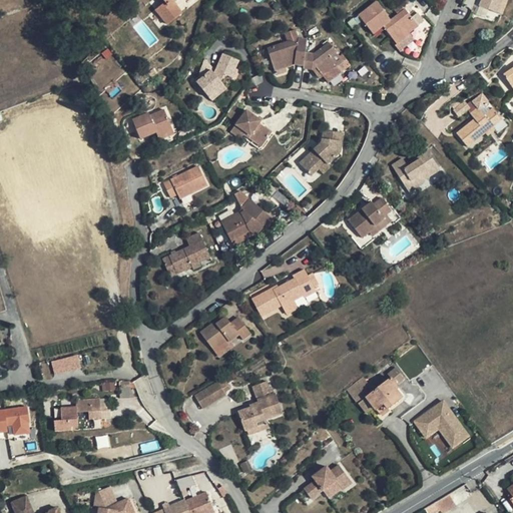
[(162,0),(164,2),(155,10),(167,25),(177,16),(168,5),(173,0),(162,0)]
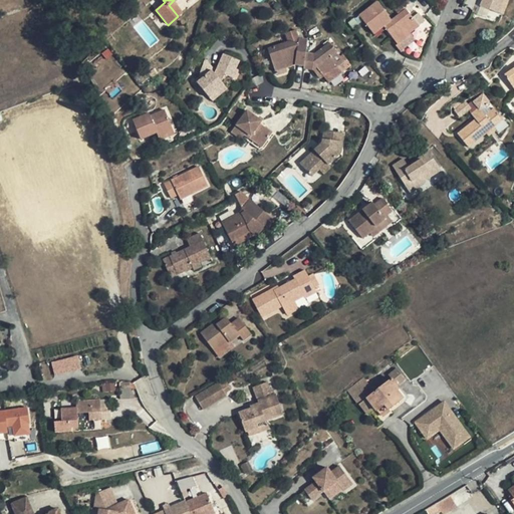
[(483,0),(481,6),(500,13),(504,0),(483,0)]
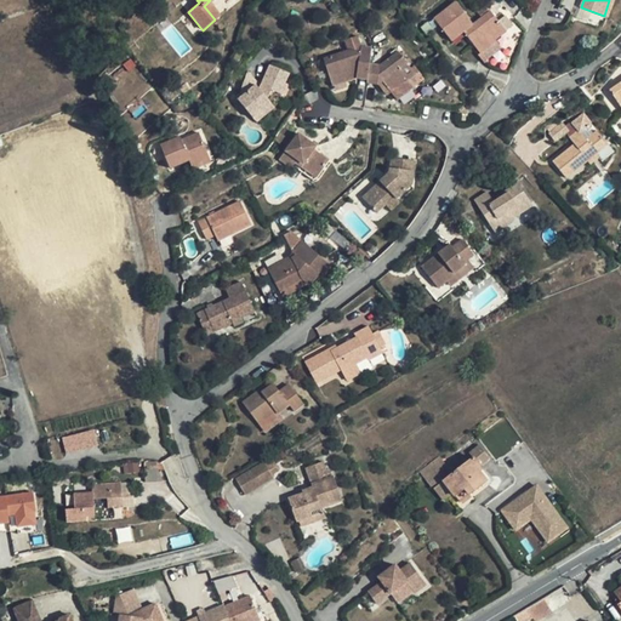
[(615,0),(609,0),(604,16),(609,18),(615,0)]
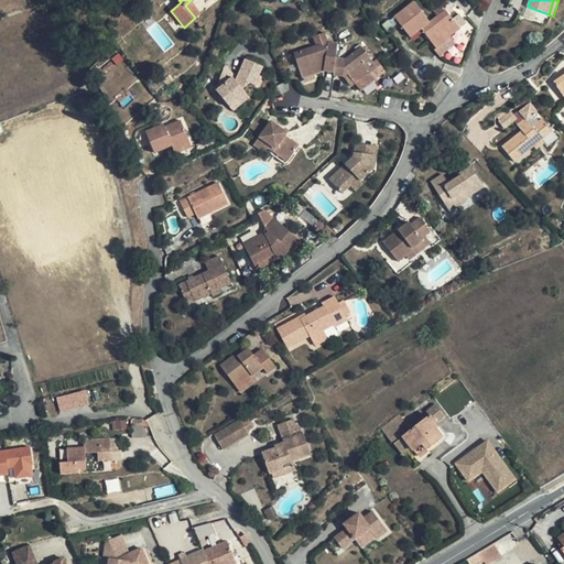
[(430,22),(414,1),(394,17),(411,36),(422,29),(436,49),(451,36),(461,29),(445,10),(430,22)]
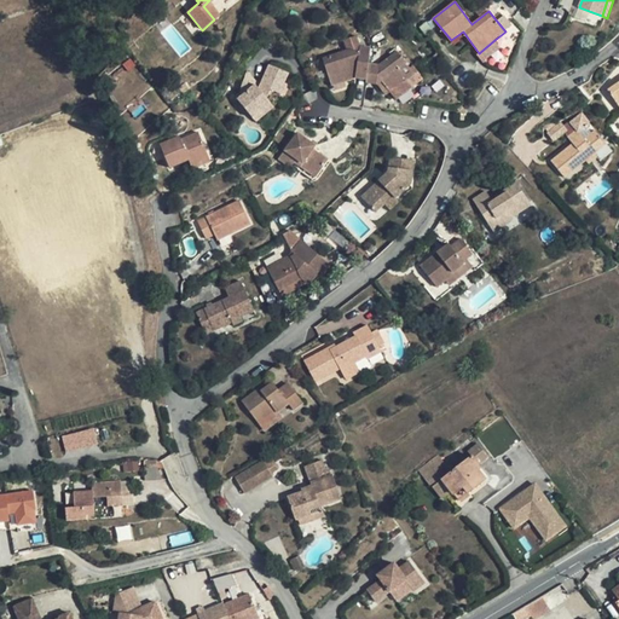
[(495,40),(479,53),(486,62),(502,50),(495,40)]
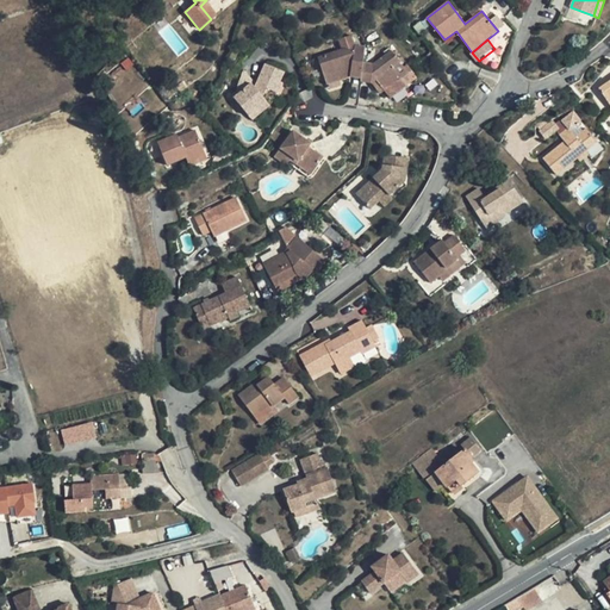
[(361,78),(363,63),(366,47),(355,45),(354,51),(344,49),(319,57),(328,85),(350,76),(361,78)]
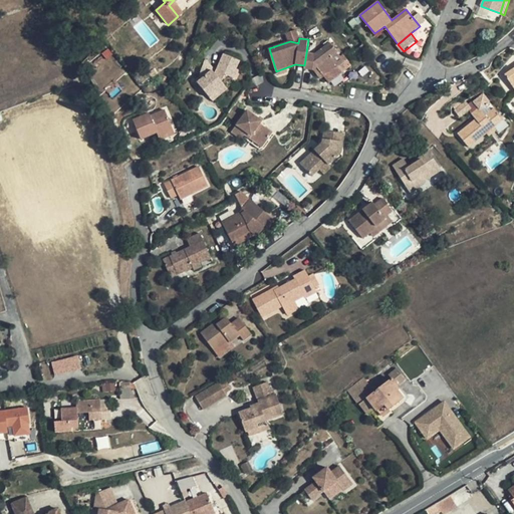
[(306,53),(304,65),(304,68),(314,70),(320,79),(324,76),(328,82),(342,71),(338,66),(345,62),(341,57),(330,43),(314,54),(306,53)]
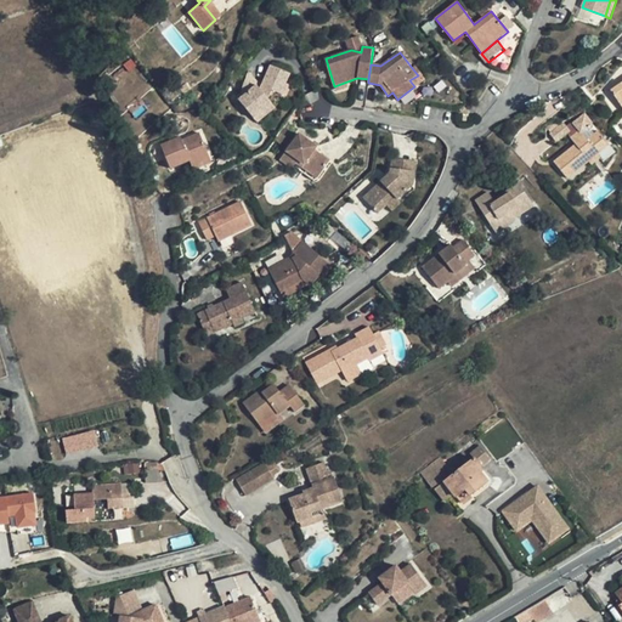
[(290,73),(271,64),(261,86),(249,71),(242,92),(244,95),(239,100),(255,119),(273,105),(269,99),(272,90),(284,95),(289,85),(286,83),(290,73)]
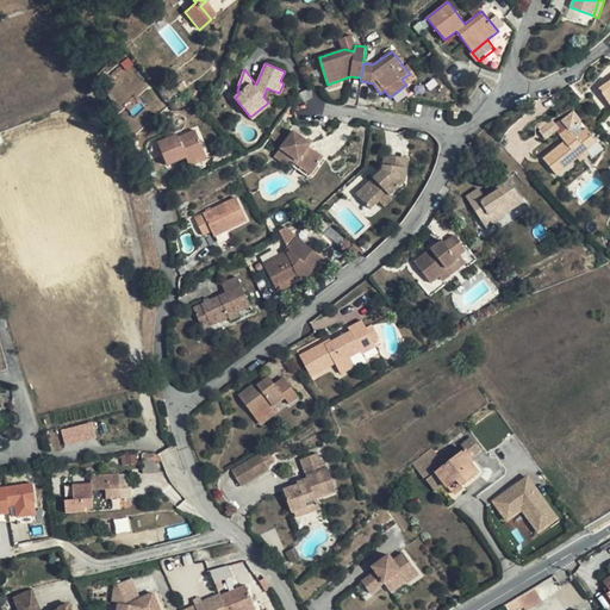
[(418,76),(410,64),(405,68),(410,74),(414,80),(418,76)]
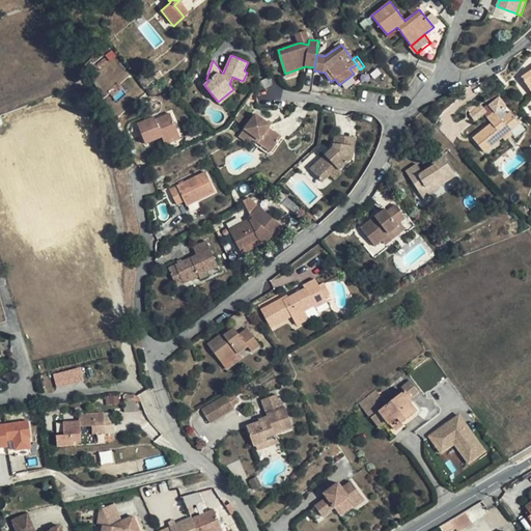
[(530,71),(522,77),(530,90),(530,71)]
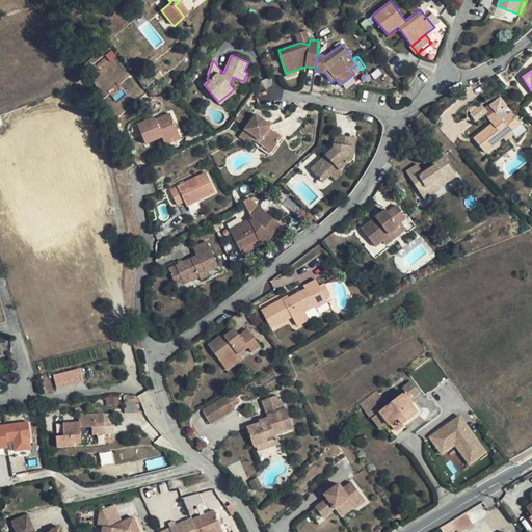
[(236,92),(234,89),(218,102),(221,104),(236,92)]
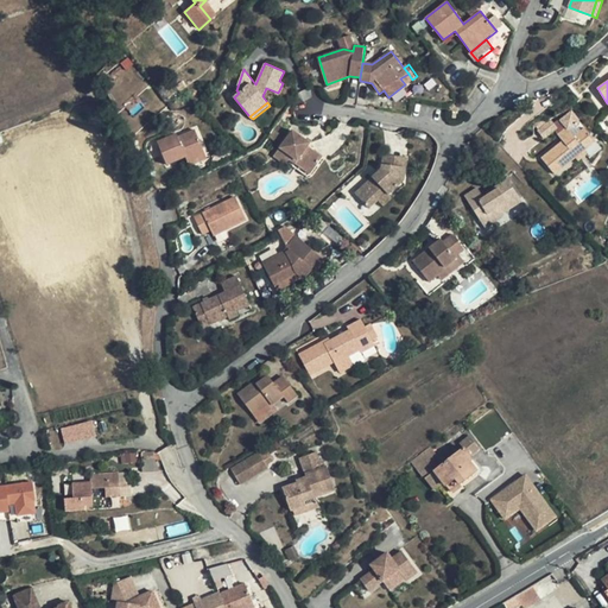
[(578,120),(572,112),(562,121),(561,120),(556,124),(553,120),(538,131),(544,139),(555,131),(558,134),(563,141),(565,144),(561,147),(558,145),(543,158),(555,175),(576,158),(584,151),(583,149),(594,140),(586,128),(575,137),(568,128),(578,120)]
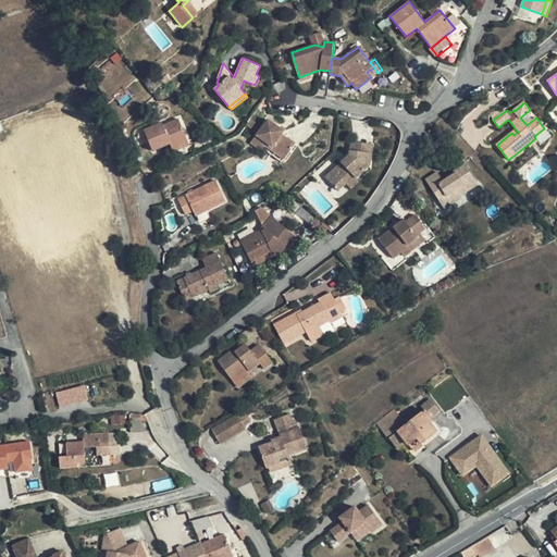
[(188,141),(180,119),(163,125),(162,123),(145,131),(153,151),(170,144),(172,148),(188,141)]
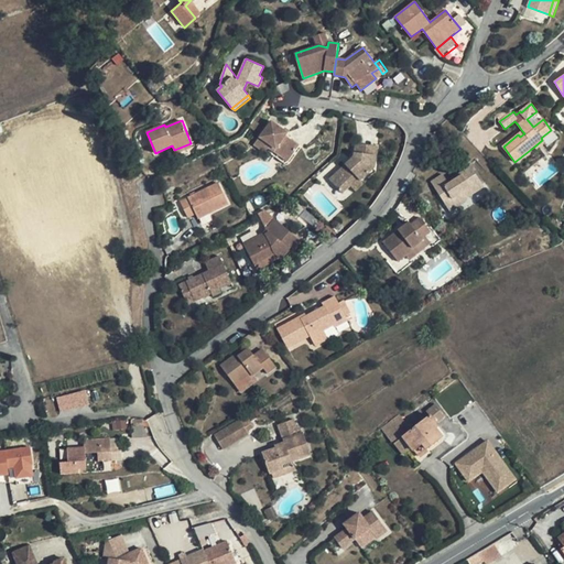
[(259,125),(255,121),(250,128),(255,131),(259,125)]
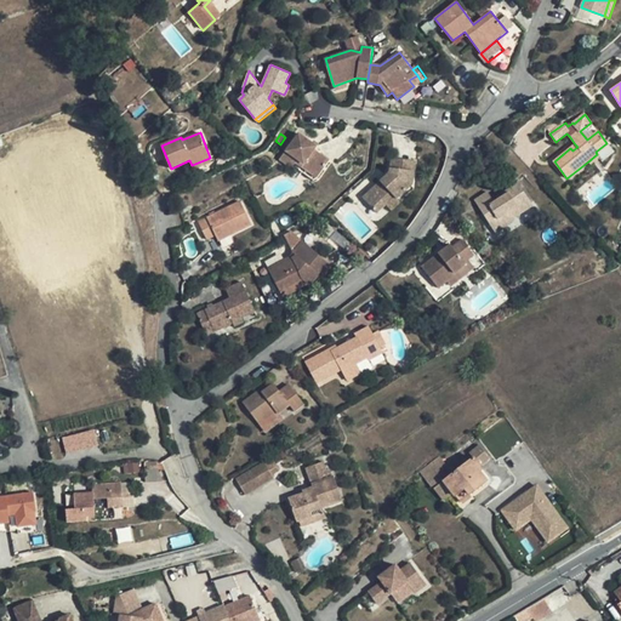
[(318,147),(300,134),(286,152),(297,159),(305,164),(320,176),(330,160),(314,151),(318,147)]
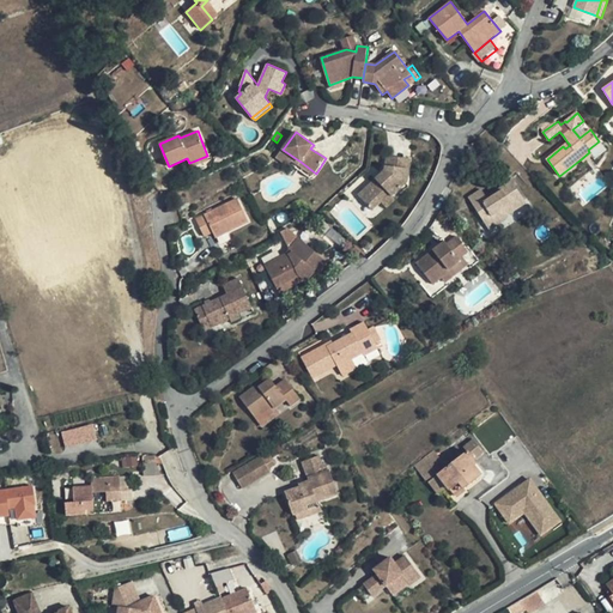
[(588,150),(589,152),(601,143),(599,141),(588,150)]
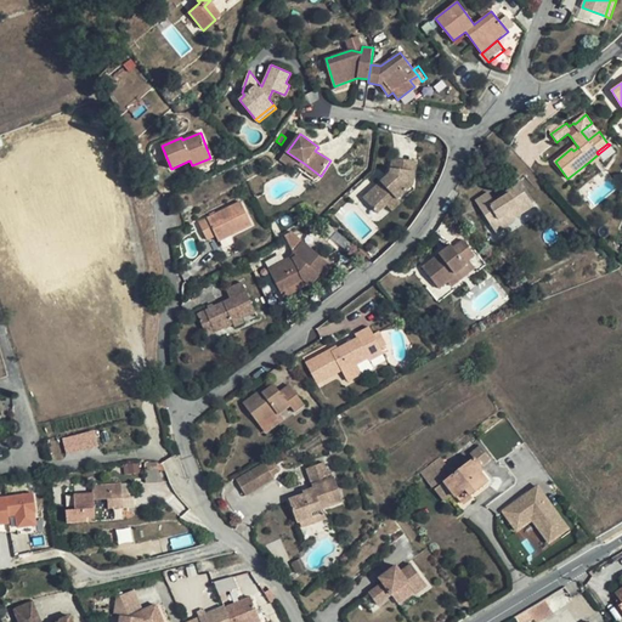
[(295,163),(298,159),(287,152),(280,160),(290,168),(295,163)]
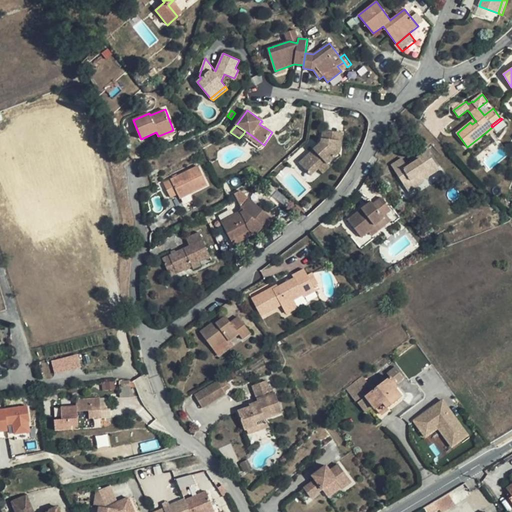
[(495,130),(492,127),(485,133),(488,136),(495,130)]
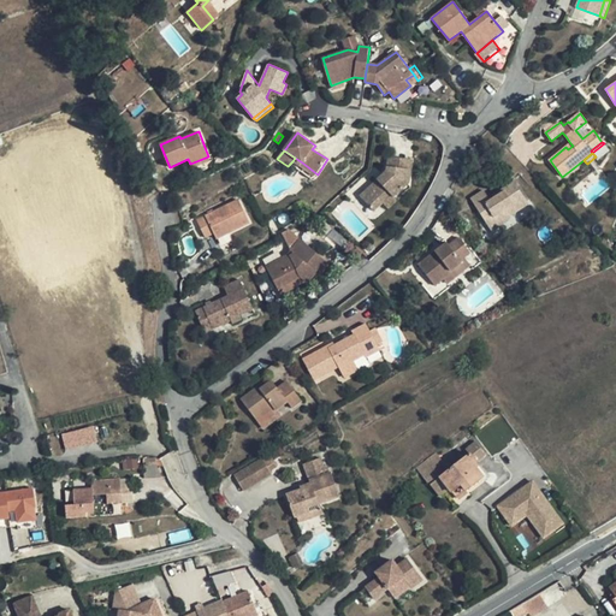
[(211,161),(208,157),(190,164),(193,169),(211,161)]
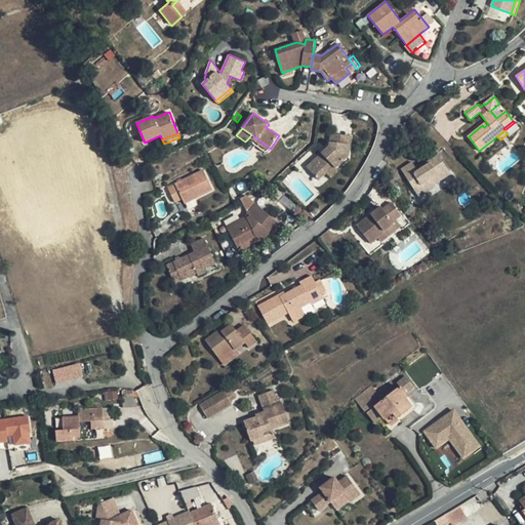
[(353,136),(330,133),(329,146),(307,166),(319,180),(327,173),(335,166),(336,168),(350,156),(353,136)]
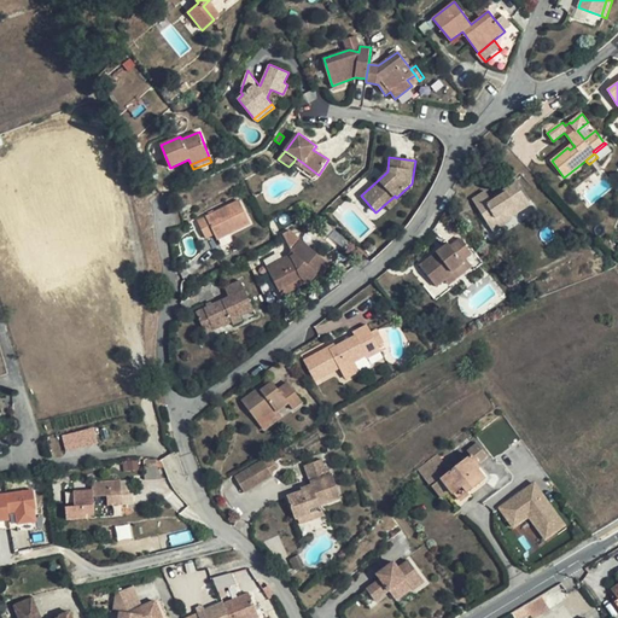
[(319,175),(303,163),(301,167),(298,169),(313,179),(316,178),(319,175)]
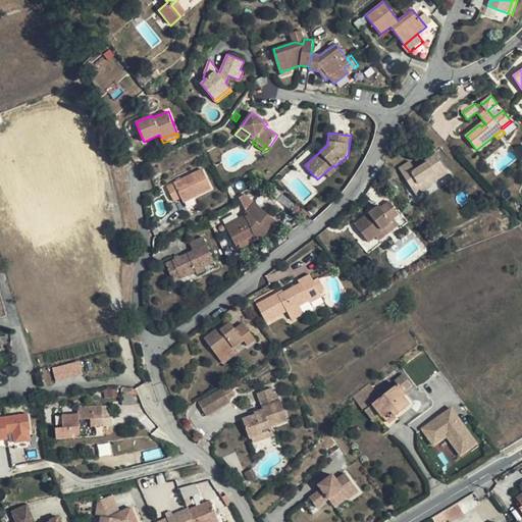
[(449,173),(435,154),(426,159),(428,162),(416,169),(415,167),(410,161),(400,168),(413,189),(428,179),(431,185),(449,173)]
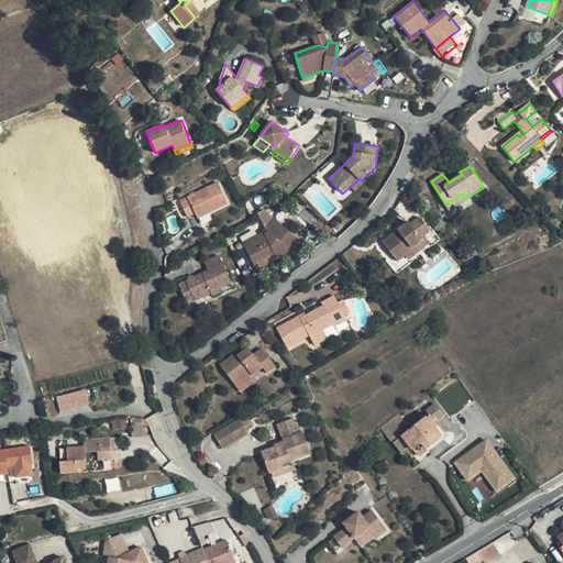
[(462,175),(460,172),(448,180),(449,183),(462,175)]
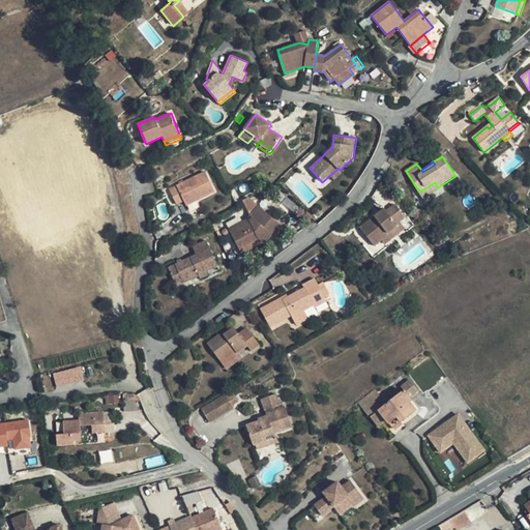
[(340,170),(339,168),(330,175),(334,180),(343,173),(340,170)]
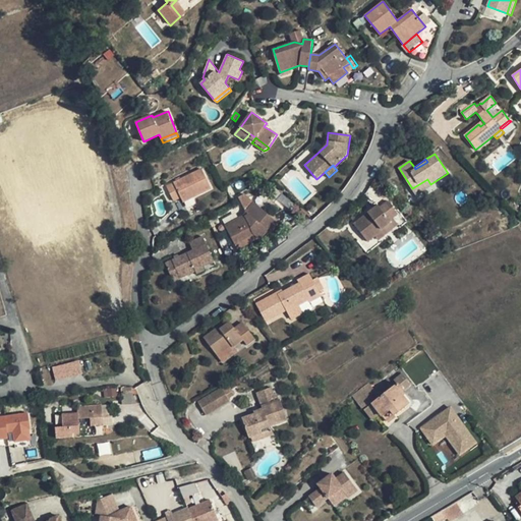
[(212,188),(201,169),(167,186),(174,201),(181,197),(184,201),(212,188)]
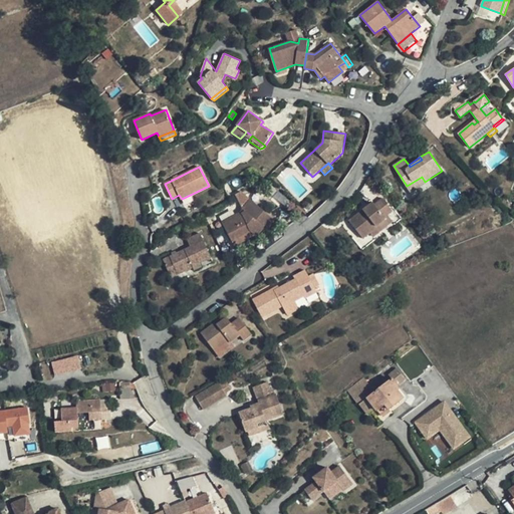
[(425,182),(422,177),(407,186),(412,194),(427,184),(425,182)]
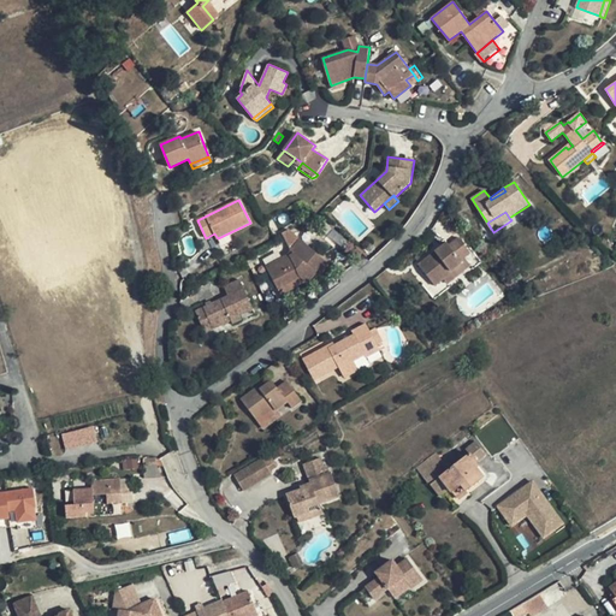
[(331,265),(290,230),(283,234),(292,253),(267,267),(278,289),(301,278),(306,282),(309,284),(318,272),(321,276),(331,265)]
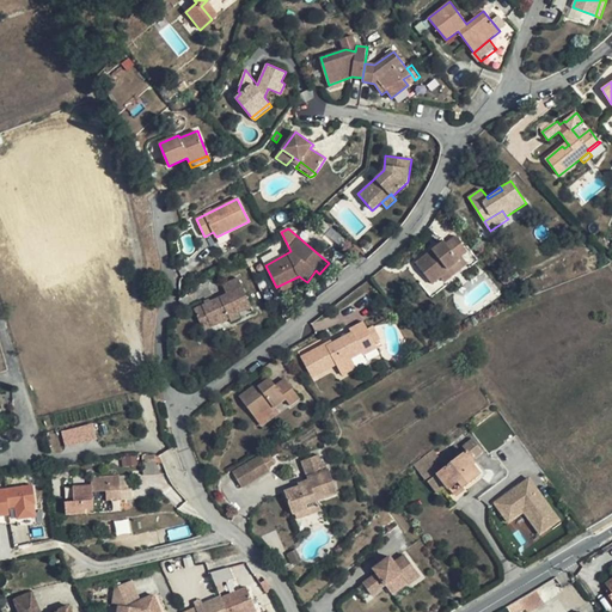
[(467,251),(456,236),(446,244),(444,242),(416,263),(433,283),(441,277),(450,271),(448,269),(464,257),(463,256),(467,251)]
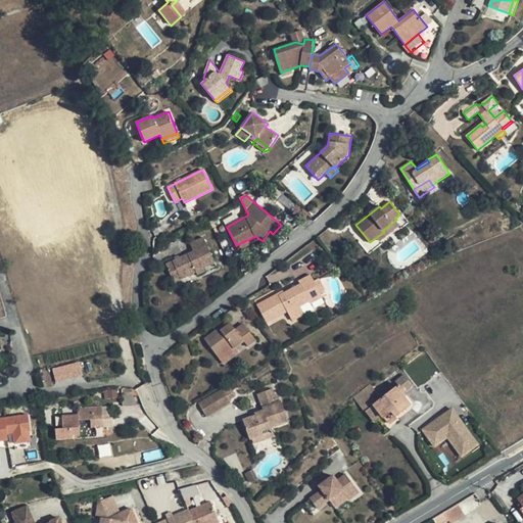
[(400,226),(396,220),(383,230),(384,232),(377,237),(381,241),(400,226)]
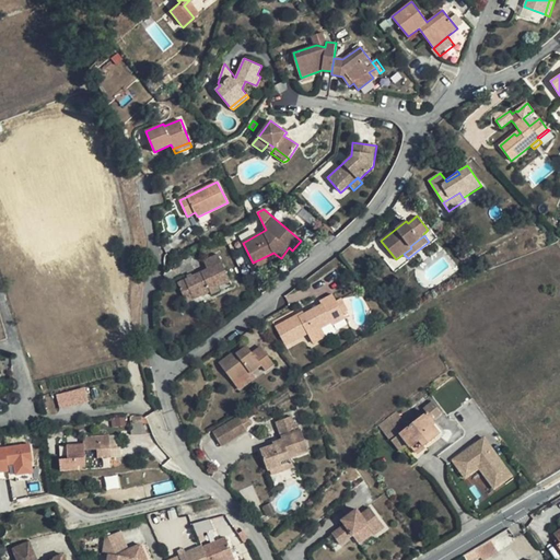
[(278,256),(273,253),(253,263),(256,268),(278,256)]
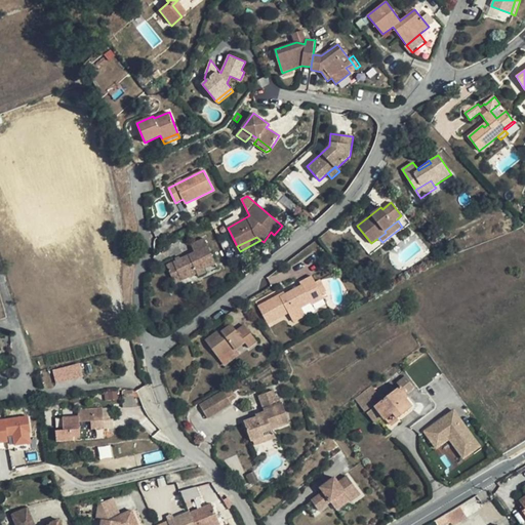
[(216,264),(205,238),(192,244),(195,252),(167,265),(172,278),(179,276),(182,280),(197,273),(199,276),(207,273),(205,269),(216,264)]
